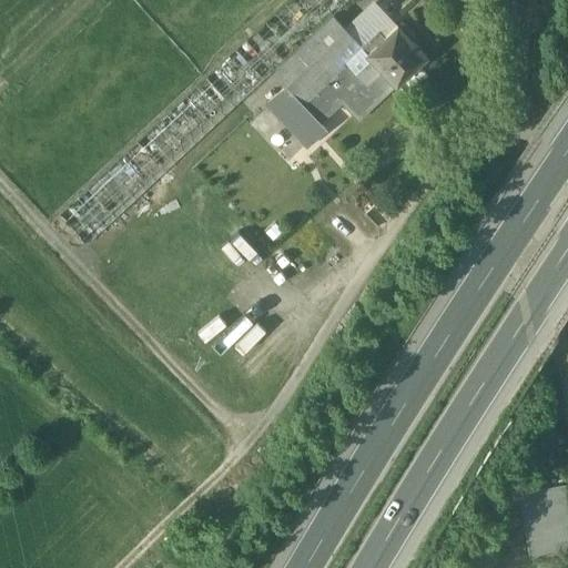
[(286,0),(59,215),(87,245),(347,0),(286,0)]
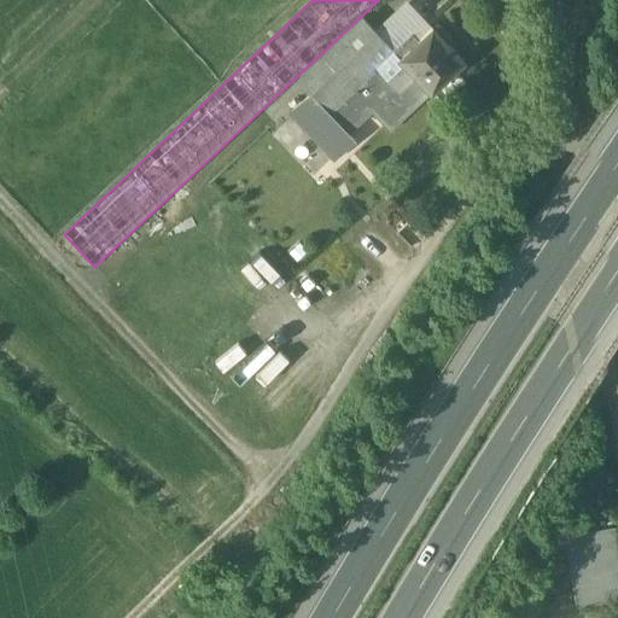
[(403,11),(380,34),(395,50),(410,35),(417,41),(432,27),(433,28),(438,24),(429,17),(403,11)]
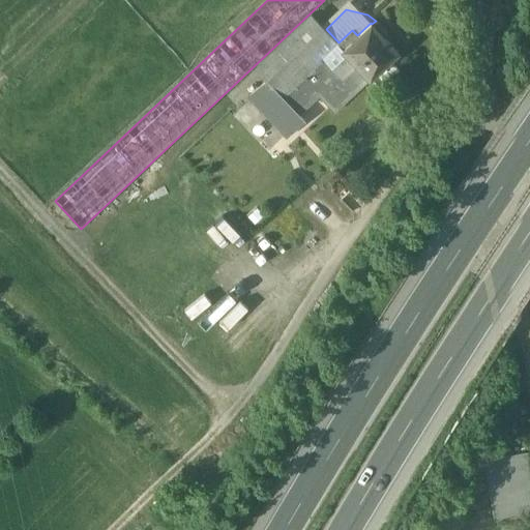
[(311,13),(256,66),(266,77),(304,40),(321,25),(311,13)]
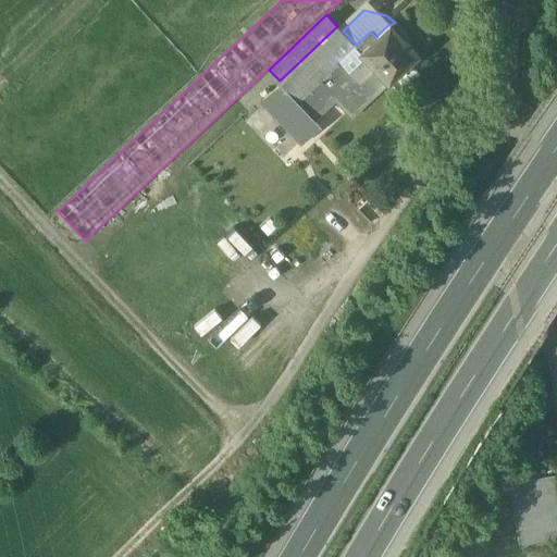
[(407,35),(395,22),(391,25),(403,38),(407,35)]
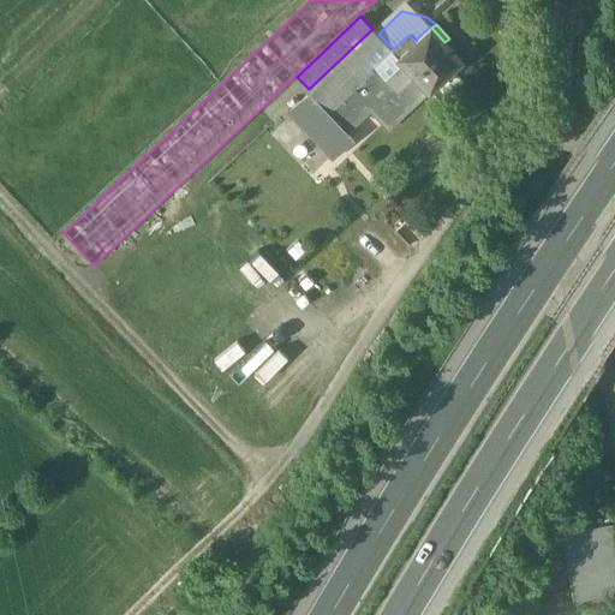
[(415,41),(398,57),(413,73),(429,89),(460,59),(431,28),(430,27),(415,41)]
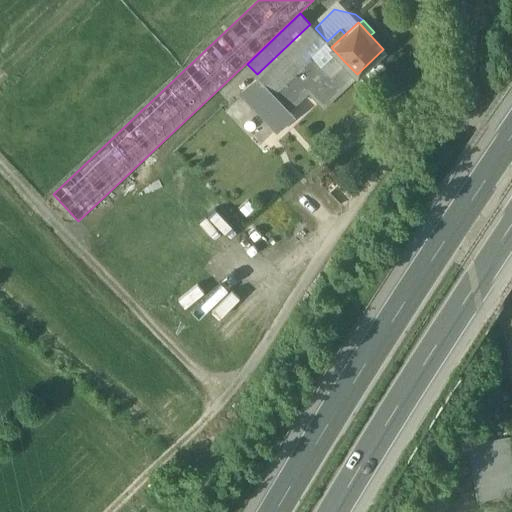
[(315,28),(310,24),(294,39),(311,56),(312,55),(326,42),(327,41),(315,28)]
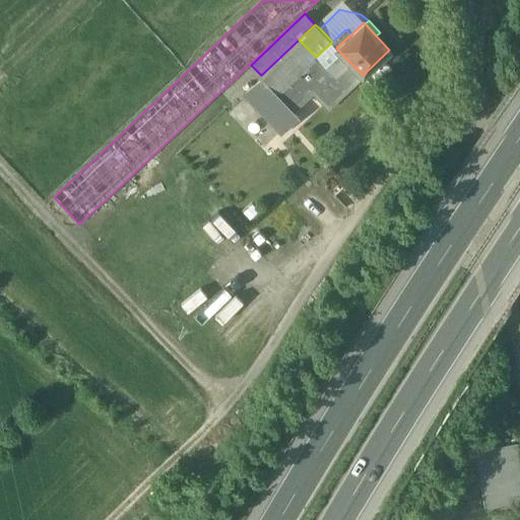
[(332,42),(331,43),(336,48),(350,35),(345,29),(332,42)]
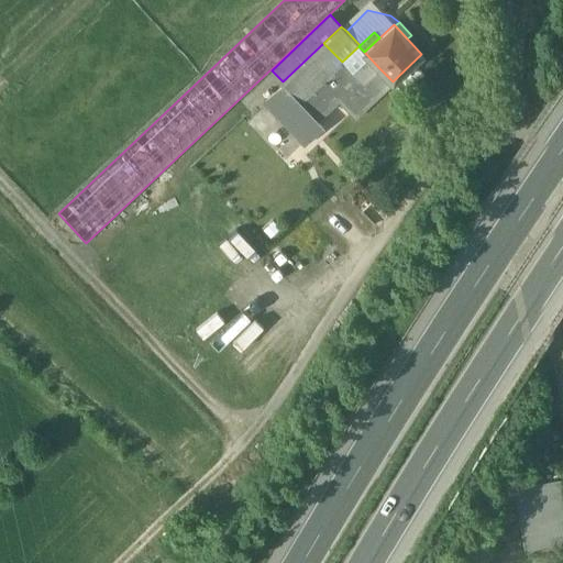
[(283,81),(280,84),(284,87),(299,102),(333,69),(342,62),(323,43),(283,81)]
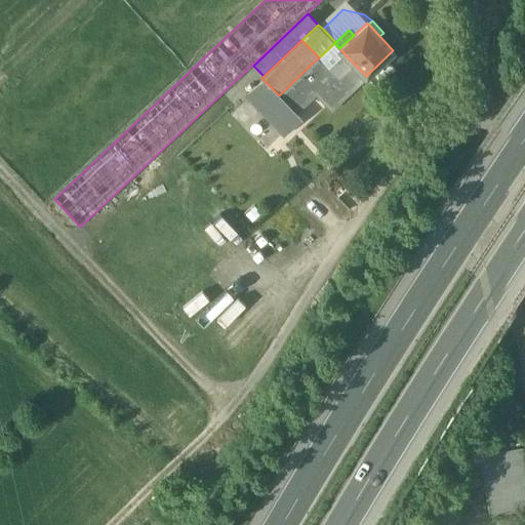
[(334,43),(320,56),(338,76),(353,63),(339,48),(334,43)]
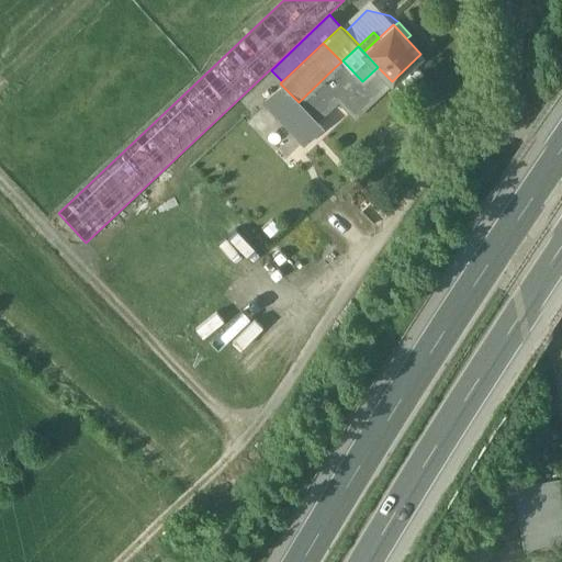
[(362,81),(343,60),(341,62),(333,69),(352,91),(362,81)]
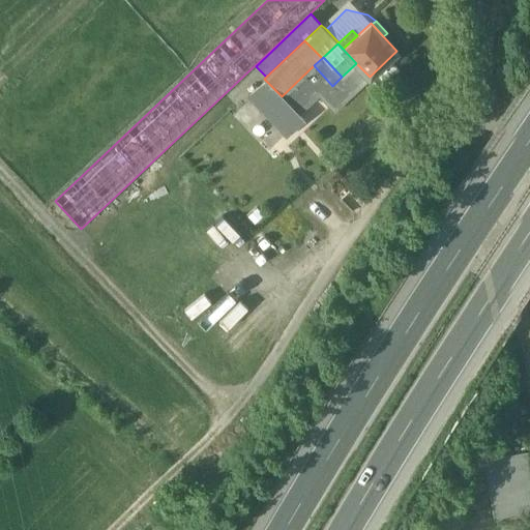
[(356,63),(342,77),(332,86),(319,92),(334,109),(370,77),(356,63)]
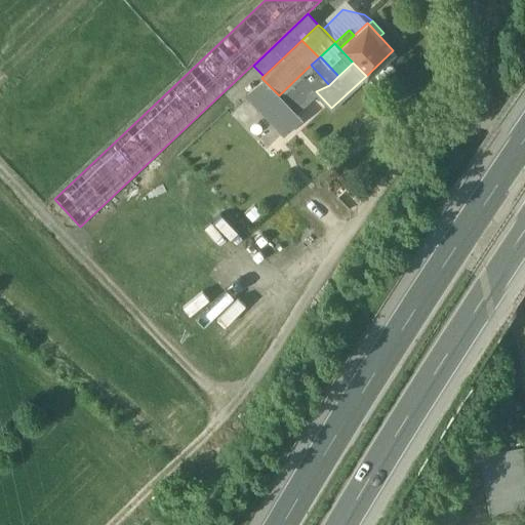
[(311,65),(279,95),(294,112),(316,92),(316,91),(329,85),(311,65)]
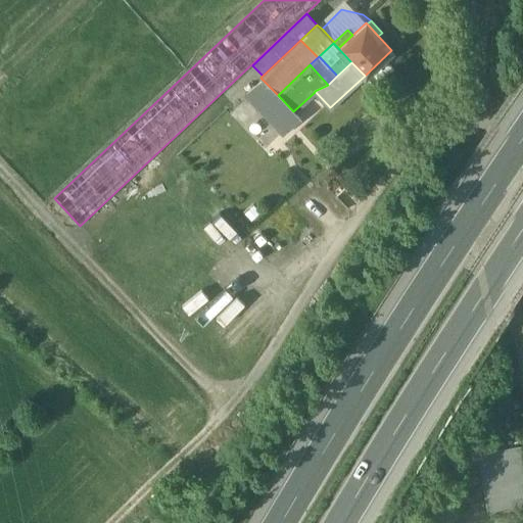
[(278,95),(264,81),(248,95),(283,133),(299,117),(278,95)]
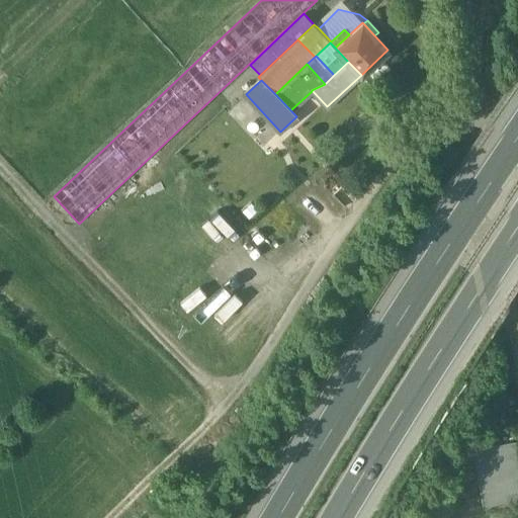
[(197,351),(233,367),(255,316),(220,300),(197,351)]
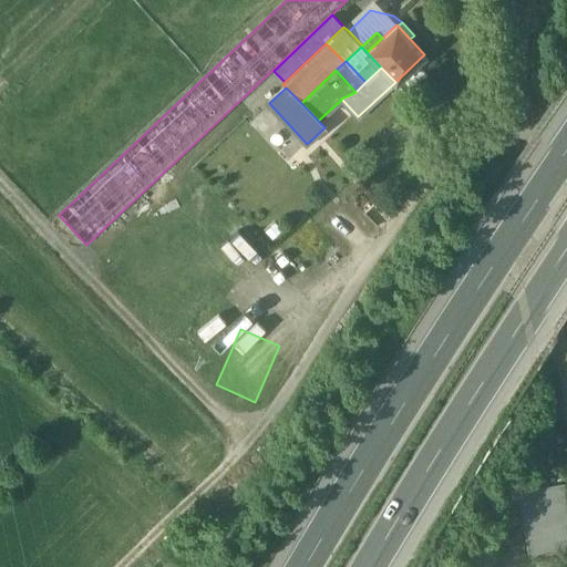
[(566,512),(563,484),(527,490),(529,503),(523,504),(532,554),(566,547),(566,512)]
